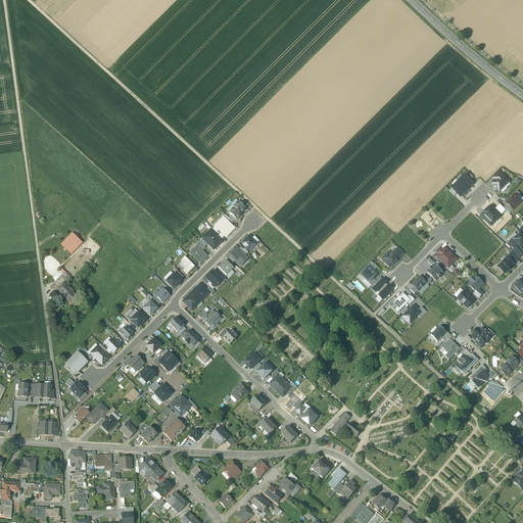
[(498,172),(491,178),(494,181),(495,179),(496,180),(502,174),(498,172)]
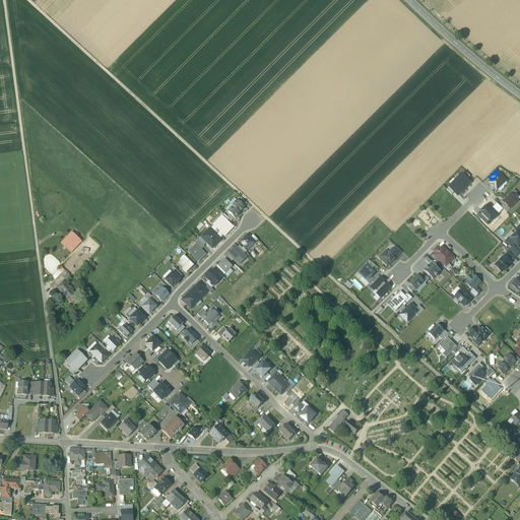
[(499,173),(494,179),(493,178),(492,180),(489,183),(491,185),(492,186),(494,188),(495,188),(497,190),(506,181),(499,173)]
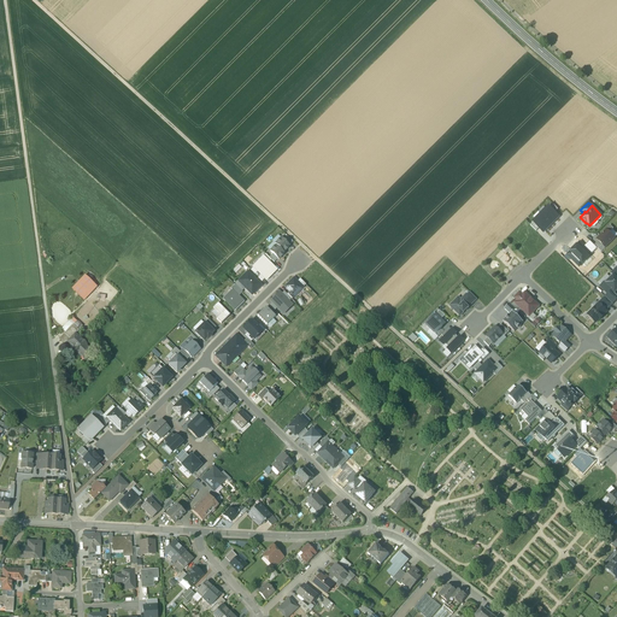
[(548,207),(541,215),(551,225),(559,217),(554,213),(548,207)]
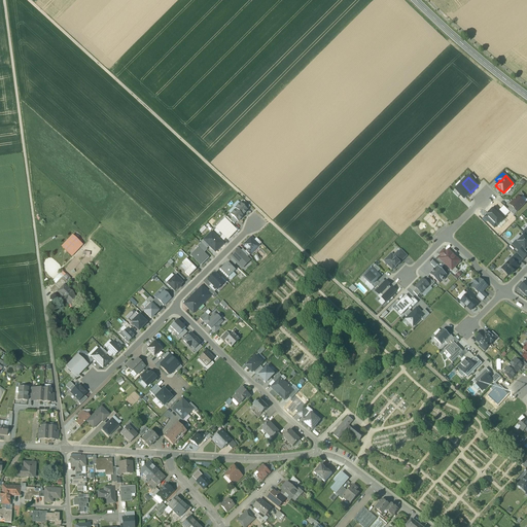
[(464,199),(470,192),(462,183),(455,190),(460,196),(464,199)]
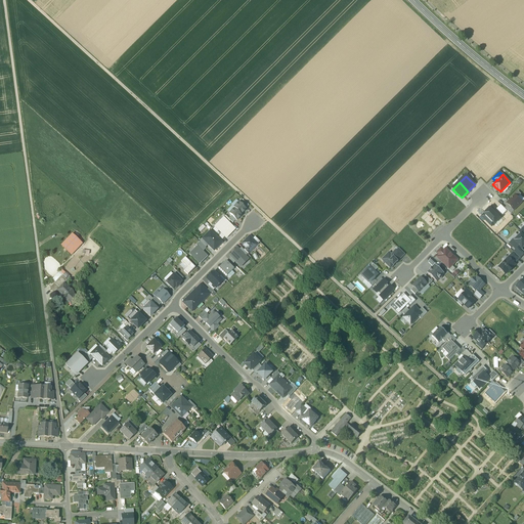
[(510,204),(509,205),(514,211),(522,203),(517,199),(521,194),(518,192),(508,203),(510,204)]
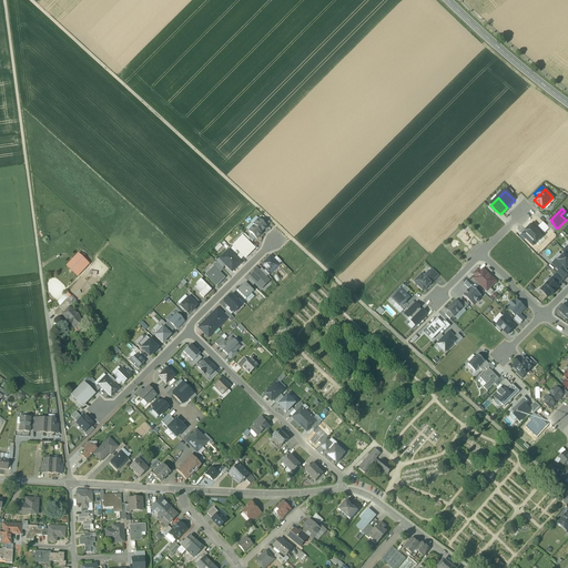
[(254,226),(261,233),(266,227),(266,226),(261,222),(259,220),(253,225),(254,226)]
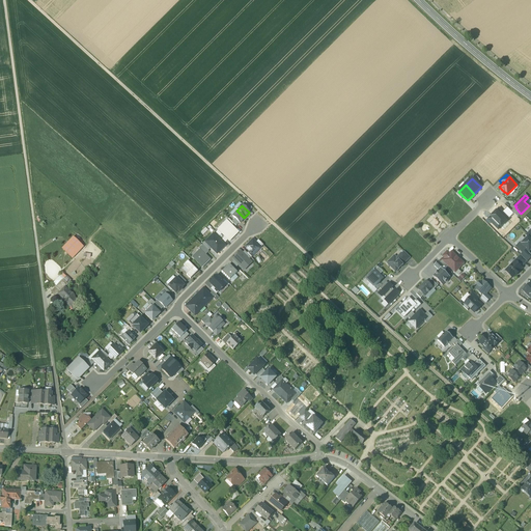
[(508,220),(513,214),(511,212),(507,207),(502,214),(508,220)]
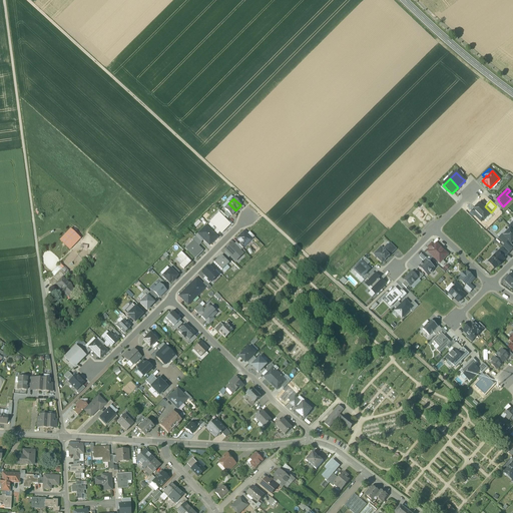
[(496,206),(500,210),(503,206),(498,200),(494,204),(496,206)]
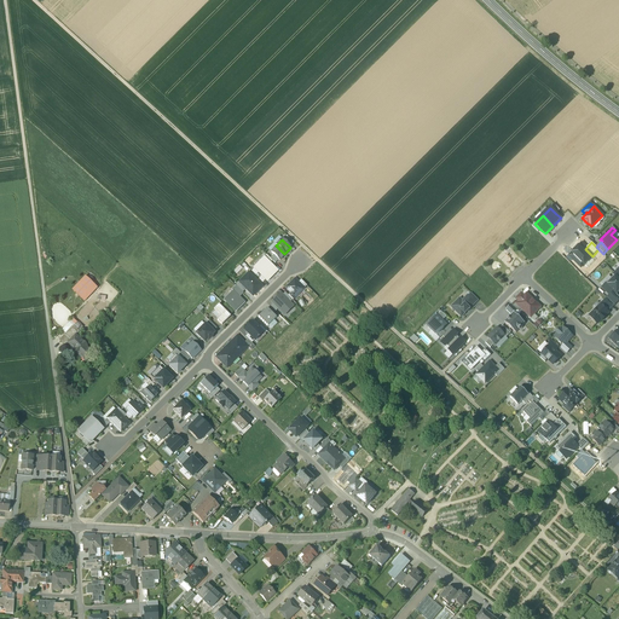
[(583,266),(593,256),(585,249),(580,244),(571,254),(583,266)]
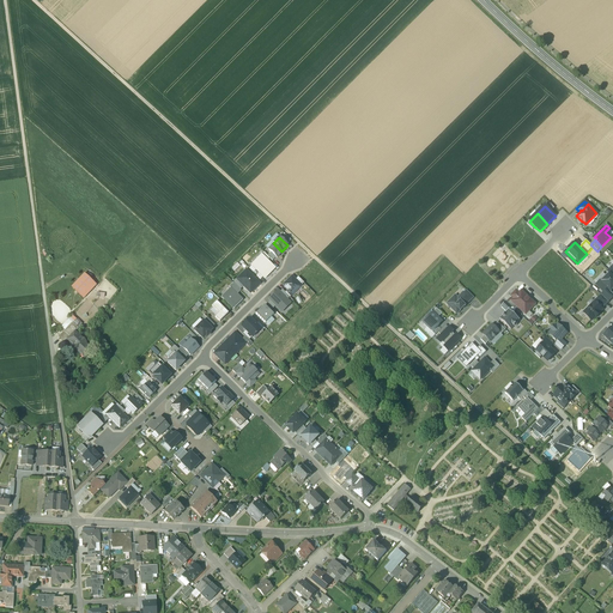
[(277,259),(283,253),(281,252),(274,244),(268,250),(271,253),(277,258),(277,259)]
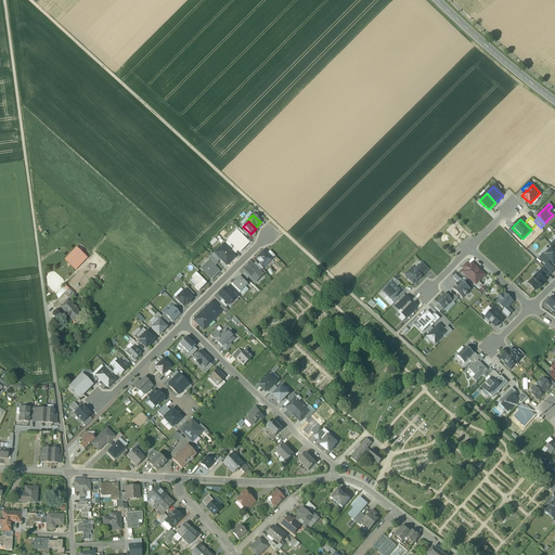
[(239,229),(228,241),(240,253),(248,243),(242,236),(244,234),(242,232),(239,229)]
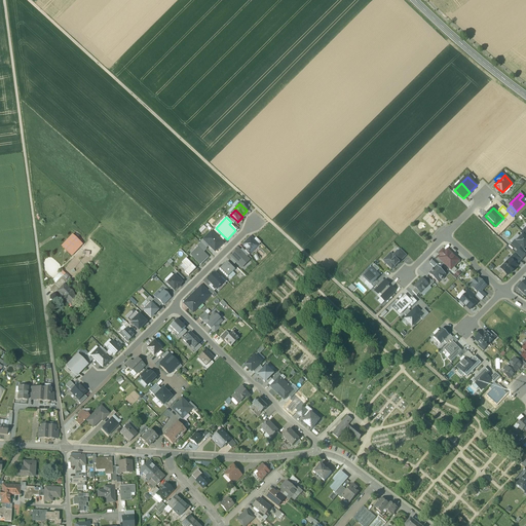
[(211,232),(203,240),(209,247),(215,252),(223,245),(211,232)]
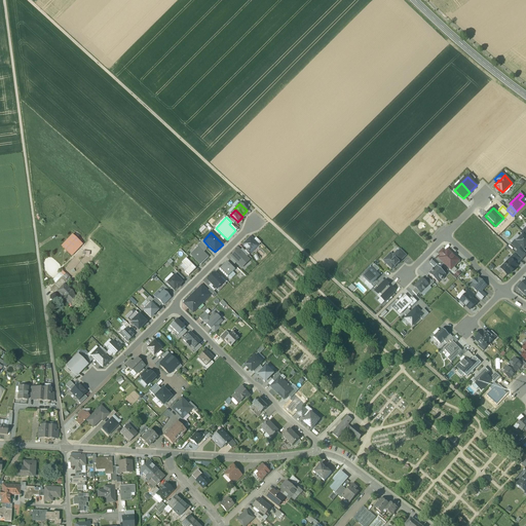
[(521,249),(523,251),(525,248),(525,236),(523,233),(512,245),(518,252),(521,249)]
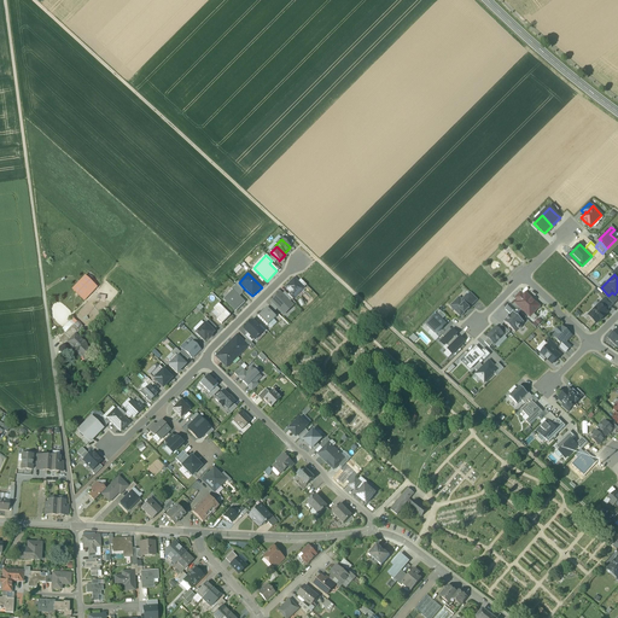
[(73,291),(85,302),(97,289),(86,278),(73,291)]
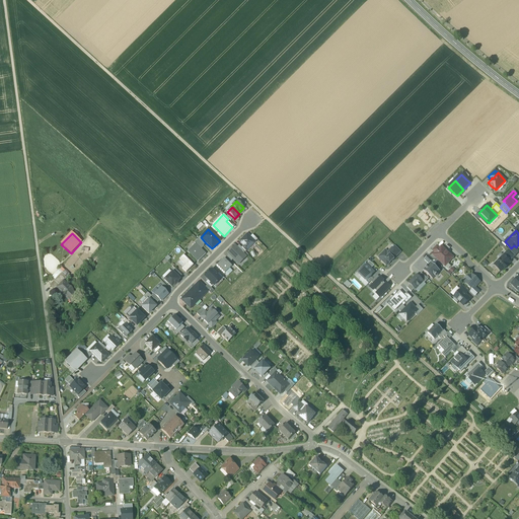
[(247,234),(239,242),(244,246),(247,250),(255,242),(250,237),(247,234)]
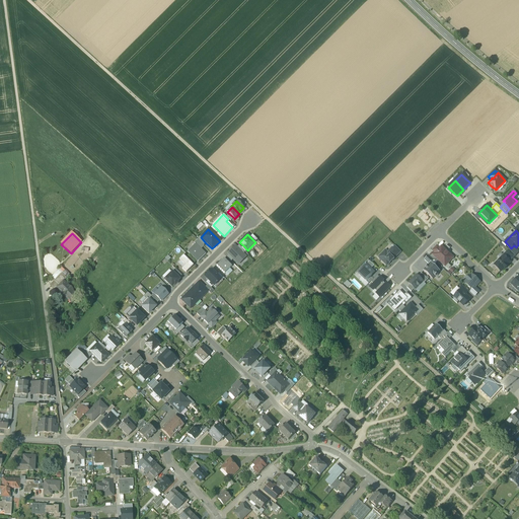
[(206,243),(201,237),(198,240),(203,246),(206,243)]
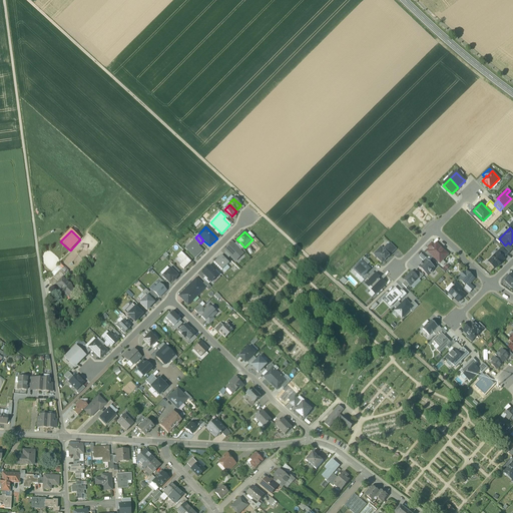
[(191,240),(192,241),(198,246),(201,243),(200,243),(195,237),(194,237),(191,240)]
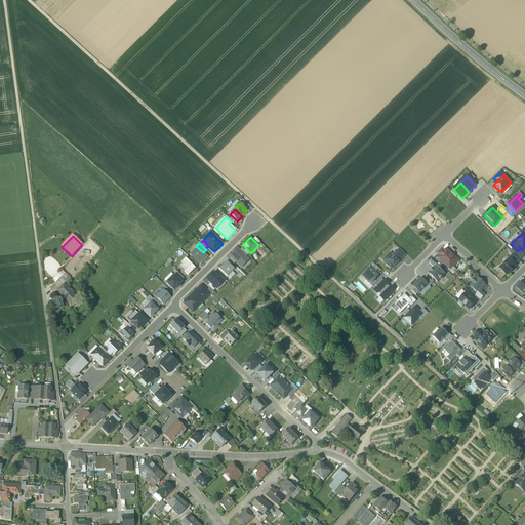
[(208,257),(203,252),(197,247),(190,254),(200,266),(208,257)]
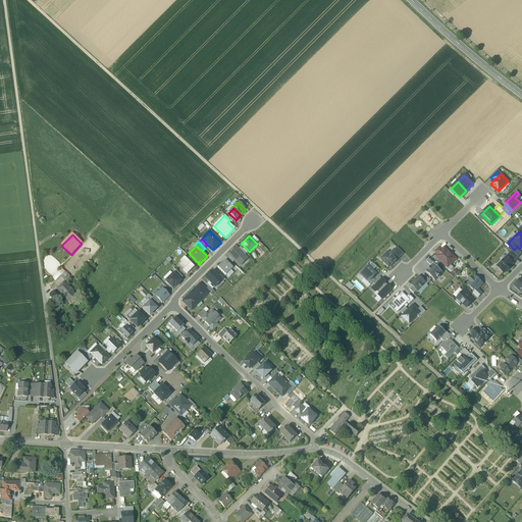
[(512,252),(518,258),(521,253),(521,252),(519,249),(517,247),(514,250),(512,252)]
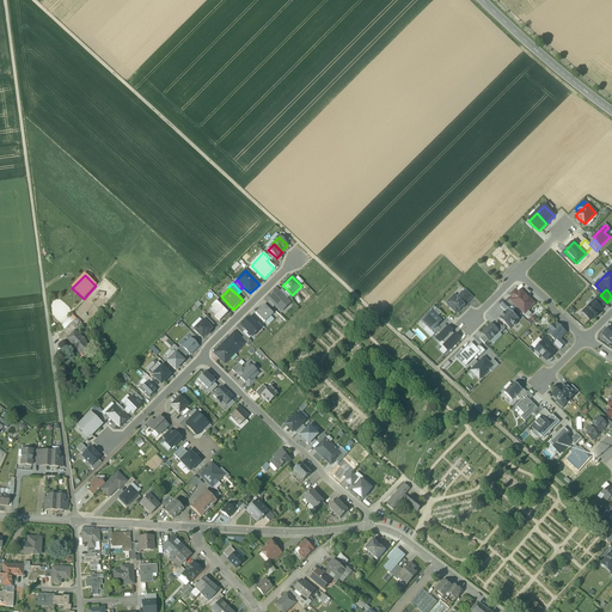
[(277,291),(269,300),(270,301),(275,306),(281,312),(291,303),(287,300),(280,293),(277,291)]
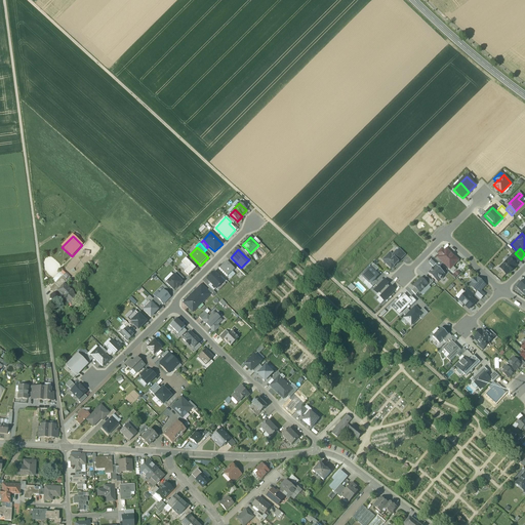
[(242,249),(240,251),(246,257),(248,255),(245,251),(242,249)]
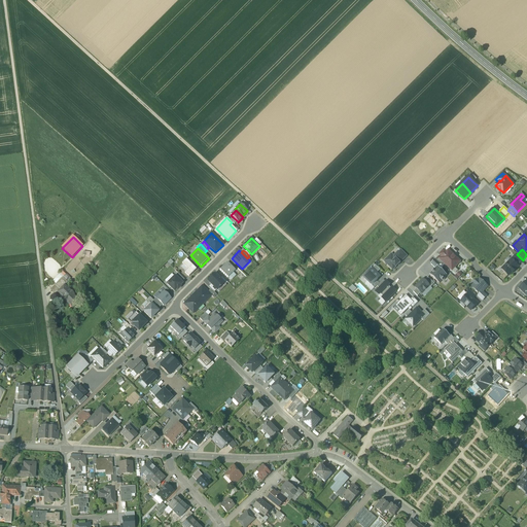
[(445,265),(452,271),(455,268),(460,261),(449,250),(446,253),(444,251),(440,255),(442,257),(440,259),(445,265)]
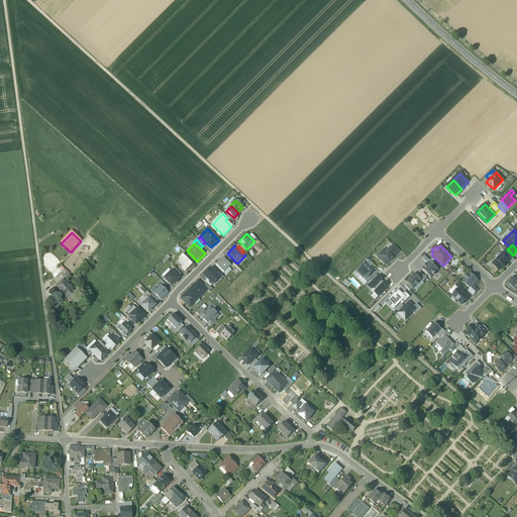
[(386,251),(384,249),(377,256),(386,265),(395,255),(391,251),(393,249),(392,247),(391,246),(386,251)]
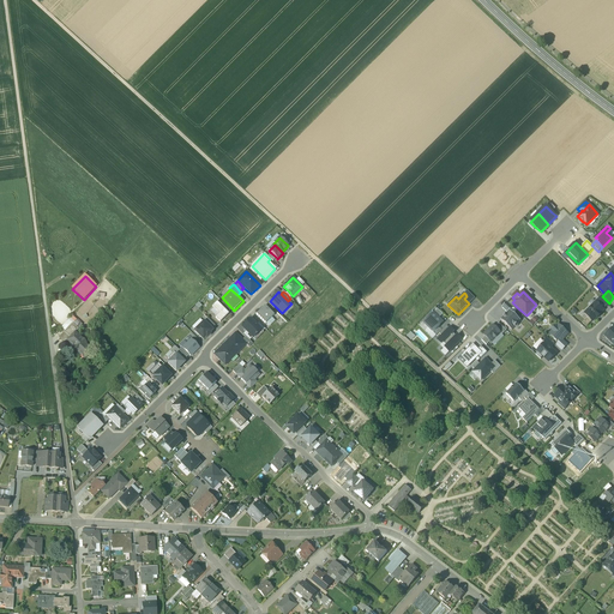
[(474,298),(469,293),(467,296),(464,299),(469,304),(474,298)]
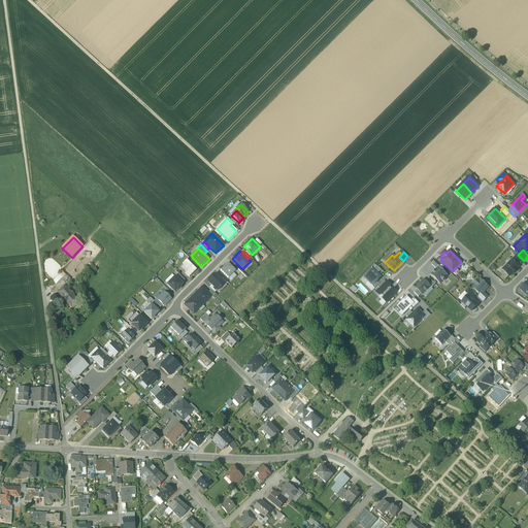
[(518,255),(512,260),(518,266),(519,266),(524,261),(518,255)]
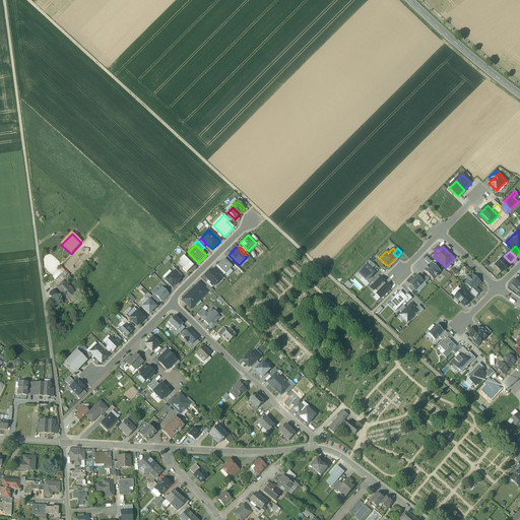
[(182,268),(186,272),(193,265),(183,255),(179,260),(185,265),(182,268)]
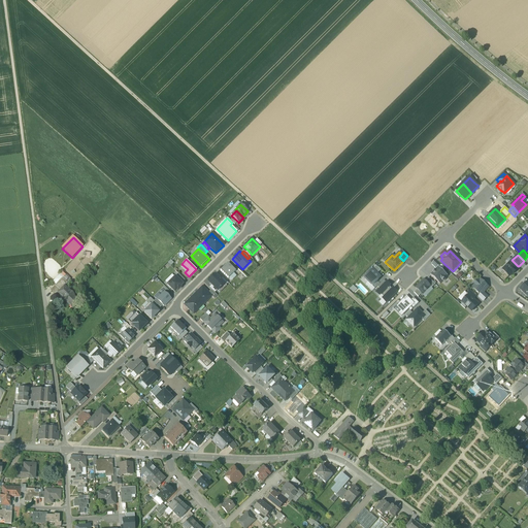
[(439,259),(437,261),(441,265),(443,267),(446,265),(440,260),(439,259)]
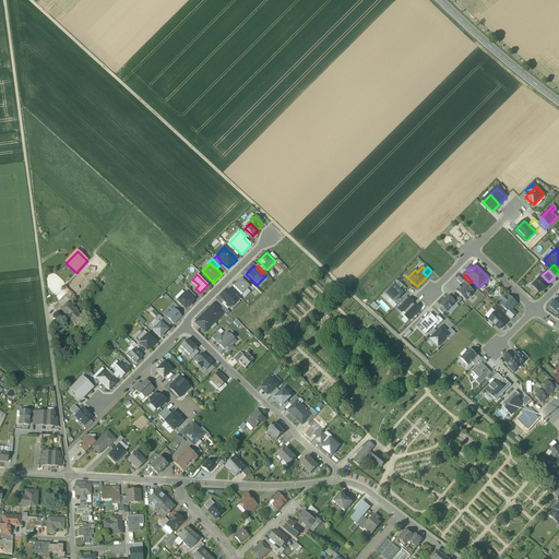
[(462,275),(456,280),(462,285),(464,283),(467,281),(463,276),(462,275)]
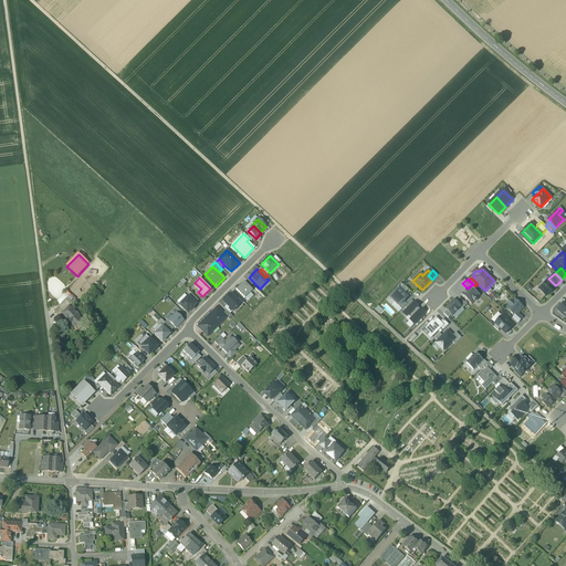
[(555,285),(548,279),(538,289),(546,296),(549,293),(551,294),(554,291),(553,290),(556,286),(556,285),(555,285)]
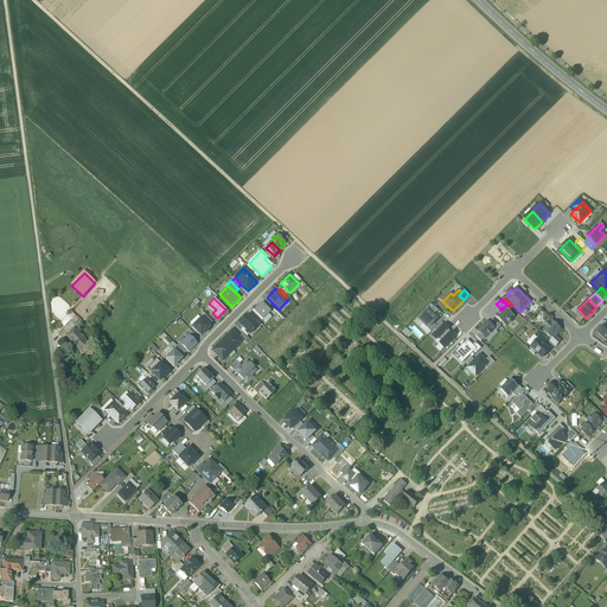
[(266,302),(263,305),(270,312),(274,310),(270,306),(266,302)]
